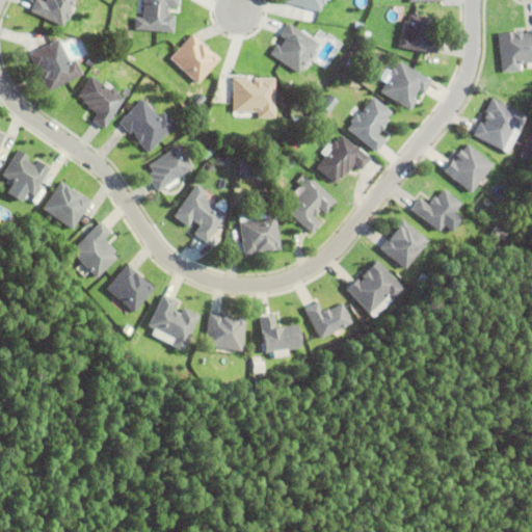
[(74,0),(70,10),(72,11),(68,20),(65,19),(62,25),(30,10),(34,0),(42,0),(44,1),(44,0),(74,0)]
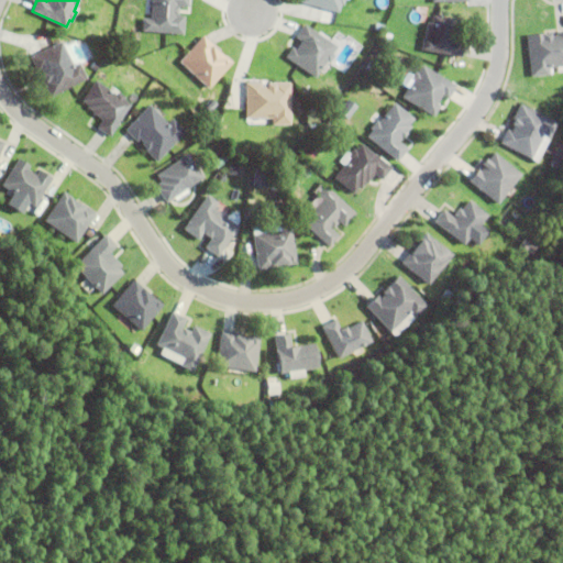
[(184,34),(142,31),(143,18),(151,18),(152,0),(188,0),(188,6),(178,4),(177,14),(185,15),(184,34)]
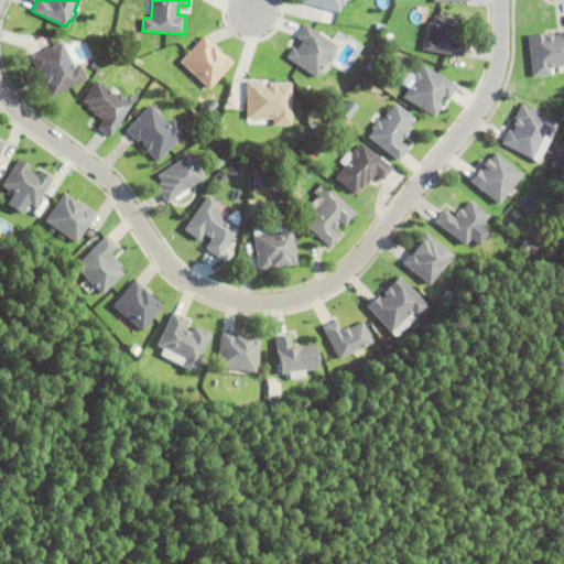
[(344,0),(344,4),(340,3),(338,11),(302,1),(302,0),(344,0)]
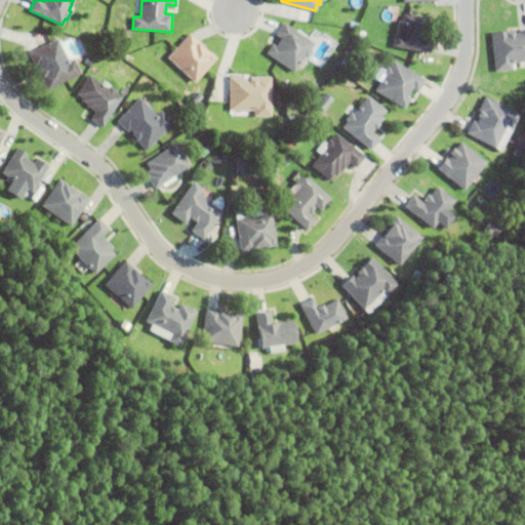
[(395,35),(396,35),(399,18),(403,19),(404,13),(428,17),(423,35),(433,37),(430,52),(393,45),(395,35)]
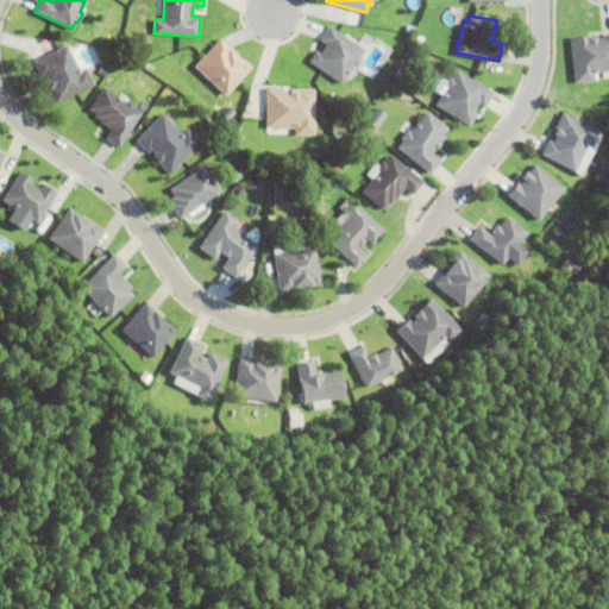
[(362,58),(356,67),(353,66),(341,83),(309,61),(316,50),(320,54),(327,43),(320,39),(330,25),(364,49),(359,57),(362,58)]
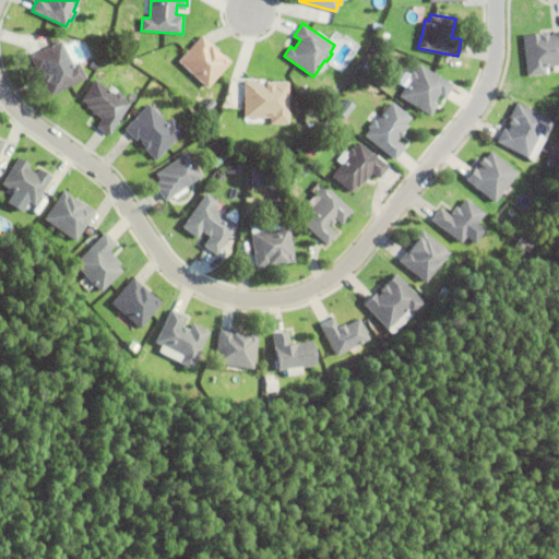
[(558,70),(552,71),(551,66),(544,67),(545,73),(526,75),(522,33),(546,31),(547,34),(550,34),(550,32),(558,30),(558,70)]
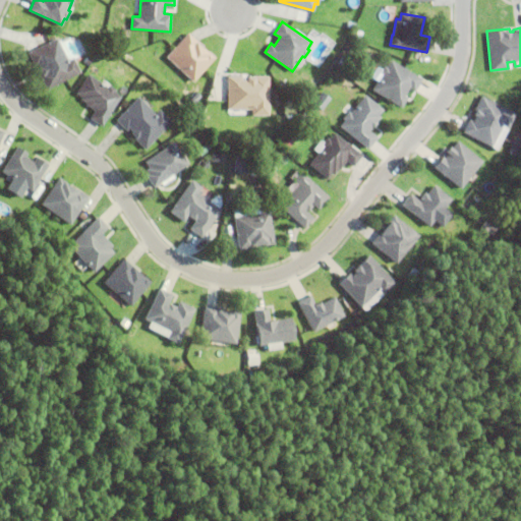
[(107,37),(108,30),(115,31),(114,38),(107,37)]
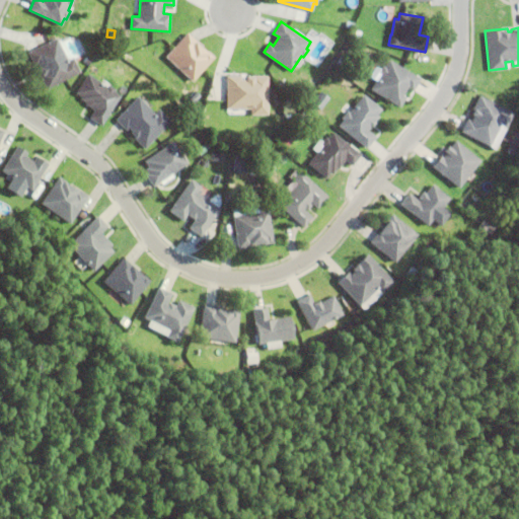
[(209,51),(214,56),(193,80),(165,57),(188,31),(197,40),(196,41),(208,52),(209,51)]
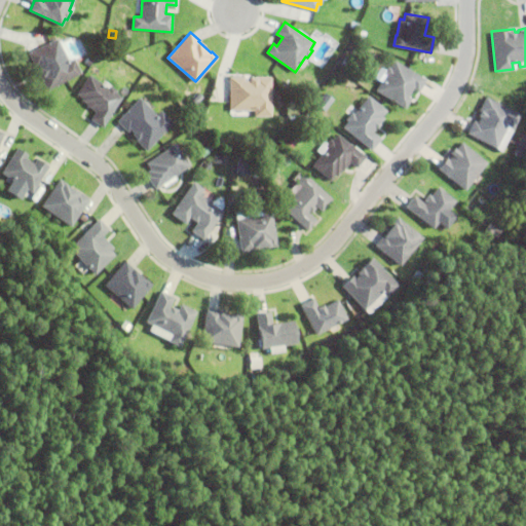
[(74,58),(81,73),(46,89),(39,75),(41,73),(38,68),(40,67),(38,64),(34,66),(28,52),(58,38),(68,61),(74,58)]
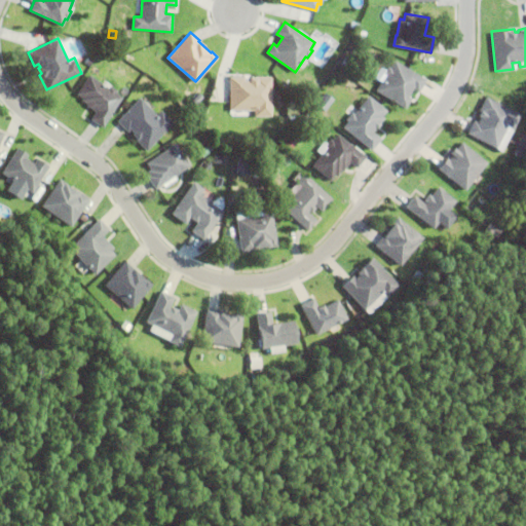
[(417,90),(412,87),(407,96),(410,98),(405,107),(376,89),(385,74),(384,73),(388,66),(390,67),(395,60),(425,78),(417,90)]
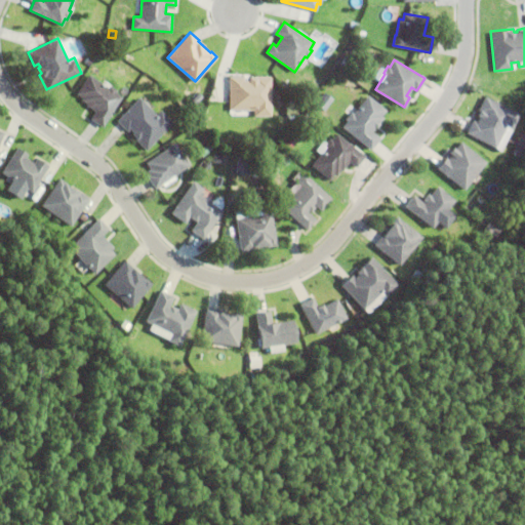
[(110,85),(118,91),(116,92),(122,96),(103,126),(90,118),(94,111),(85,105),(86,104),(81,99),(82,97),(76,93),(89,74),(108,87),(110,85)]
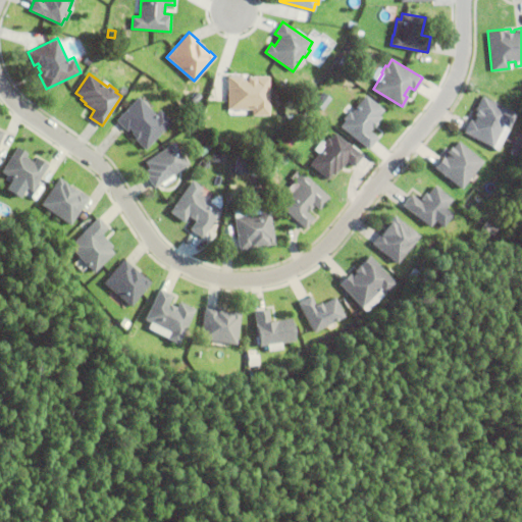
[(228,75),(243,75),(243,79),(247,79),(247,75),(269,75),(269,114),(252,114),(252,108),(228,108),(228,75)]
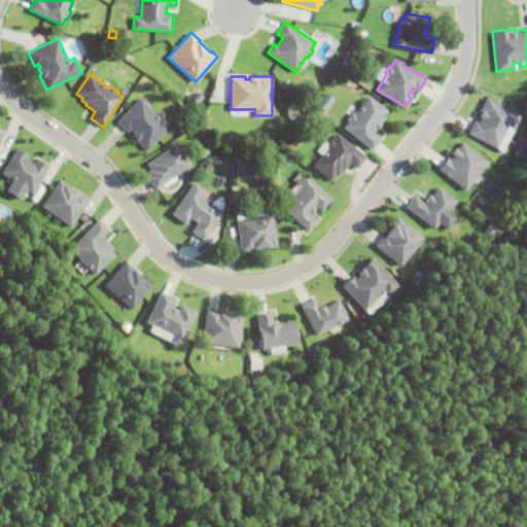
[(316,104),(325,93),(334,99),(324,111),(316,104)]
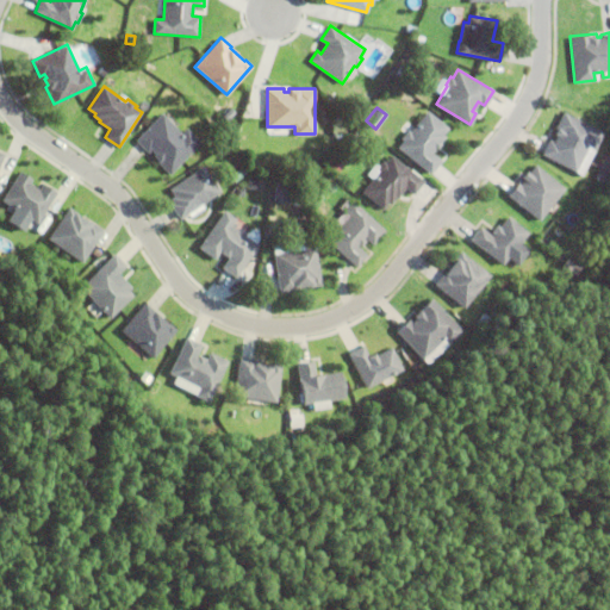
[(444,135),(431,151),(440,159),(430,172),(398,147),(404,139),(402,138),(408,130),(410,132),(427,111),(448,128),(443,134),(444,135)]
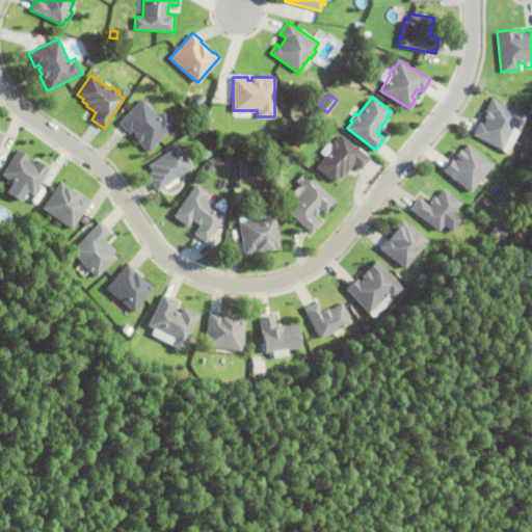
[(512,127),(500,150),(471,134),(478,122),(481,123),(483,117),(482,116),(483,112),(490,98),(525,114),(517,130),(512,127)]
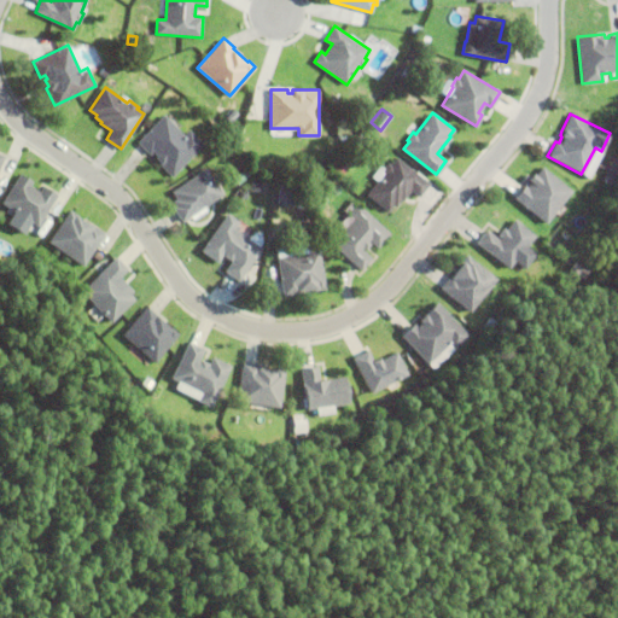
[(190,130),(204,145),(172,176),(158,162),(159,161),(156,156),(157,155),(153,150),(150,153),(138,141),(165,115),(185,135),(190,130)]
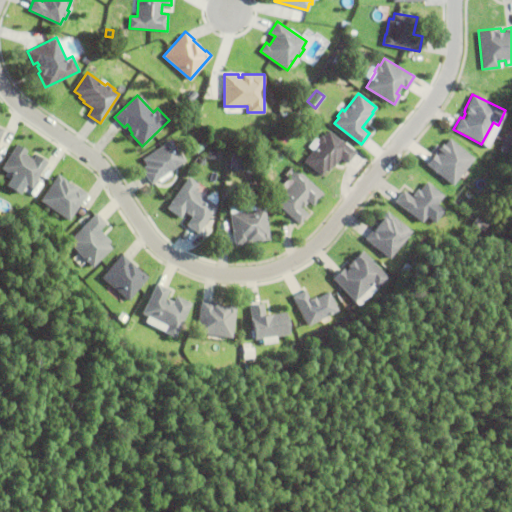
[(333,166),(329,171),(326,169),(321,175),(304,161),(312,150),(308,146),(315,136),(319,139),(322,135),(323,136),(329,129),(356,151),(347,162),(340,157),(333,166)]
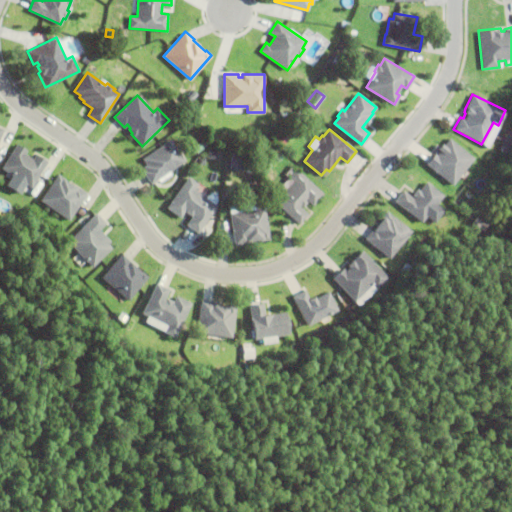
[(276,140),(281,133),(288,138),(282,146),(276,140)]
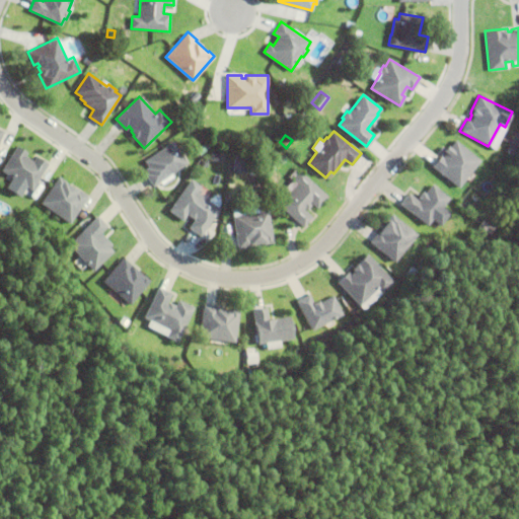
[(441,156),(444,152),(442,150),(446,144),(448,146),(455,139),(479,159),(456,187),(430,166),(439,154),(441,156)]
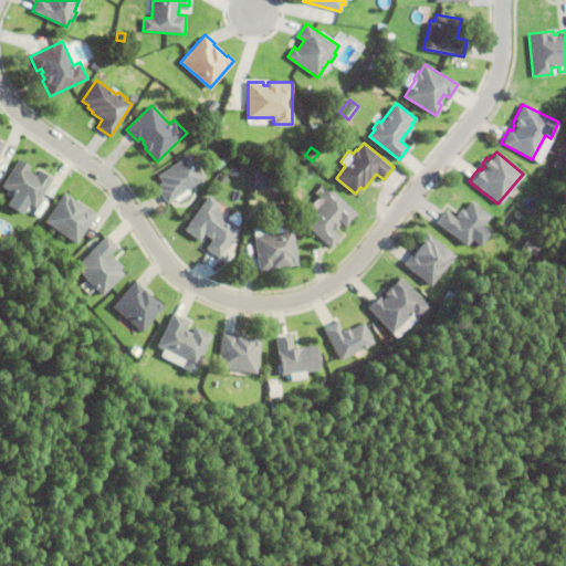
[(158,189),(160,187),(158,184),(161,181),(158,175),(190,154),(206,177),(167,202),(158,189)]
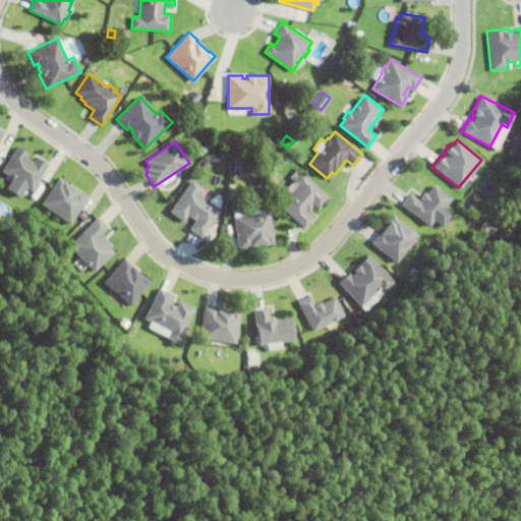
[(1,171),(17,146),(27,153),(25,157),(34,162),(37,157),(49,164),(32,190),(1,171)]
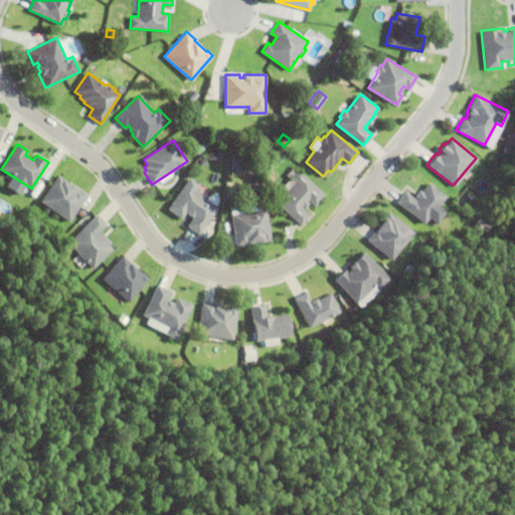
[(231,169),(233,155),(246,157),(244,171),(231,169)]
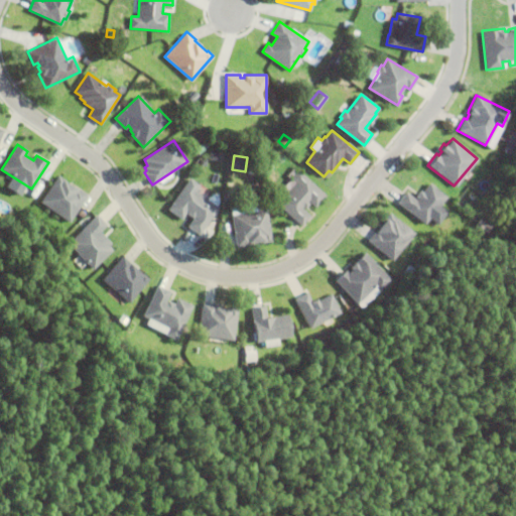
[(307,200),(307,201),(309,203),(304,209),(302,207),(301,208),(310,215),(301,226),(271,200),(289,178),(287,176),(294,167),(327,195),(315,207),(307,200)]
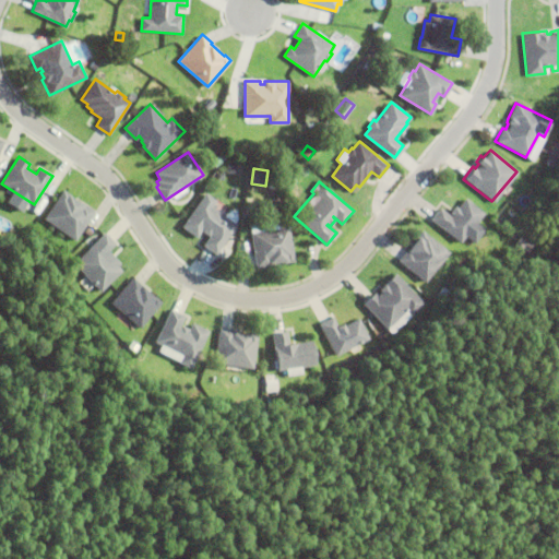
[(84,204),(95,212),(75,240),(44,218),(63,190),(69,194),(69,195),(83,205),(84,204)]
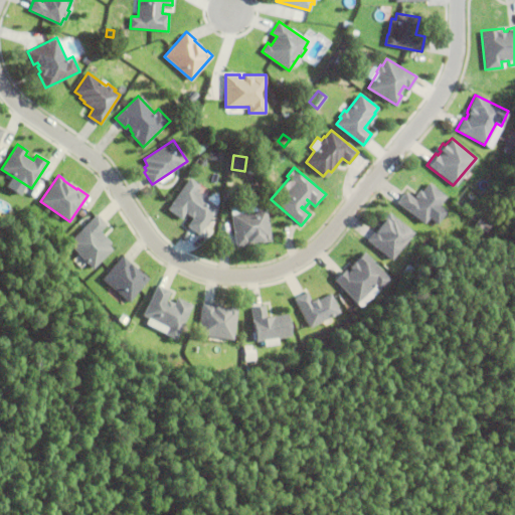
[(187,225),(194,215),(192,216),(186,212),(187,210),(181,217),(168,208),(190,177),(200,184),(195,190),(218,207),(199,233),(187,225)]
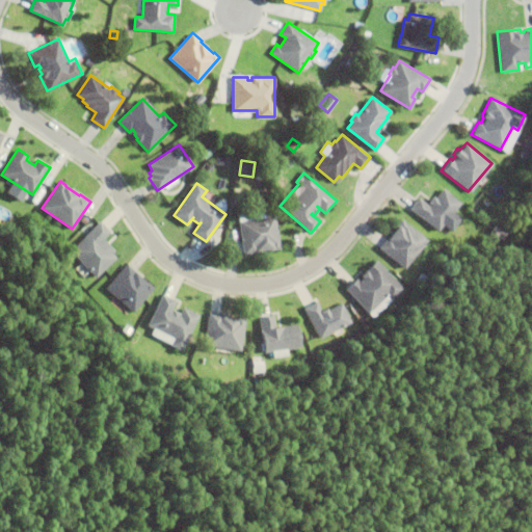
[(427,205),(429,204),(427,202),(431,195),(433,197),(442,188),(458,202),(436,231),(408,209),(418,197),(427,205)]
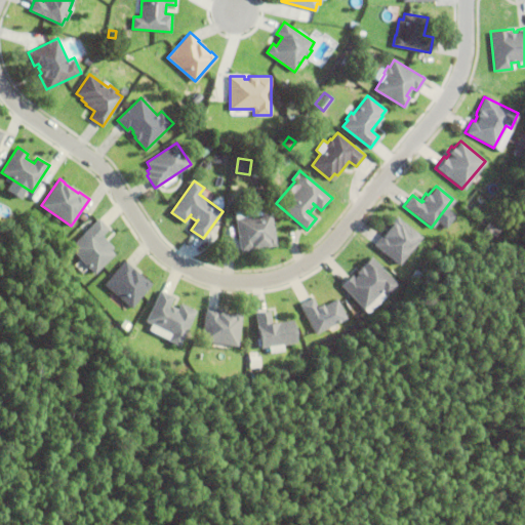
[(272,213),(276,245),(267,246),(267,244),(254,246),(254,248),(241,250),(237,218),(236,218),(235,211),(263,208),(264,214),(272,213)]
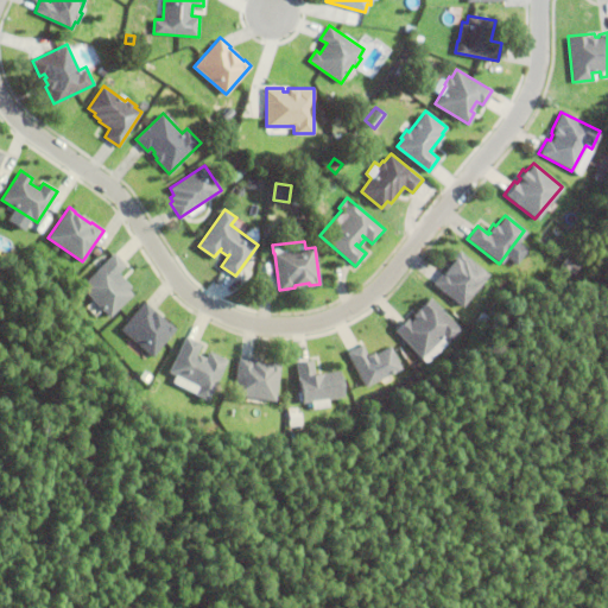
[(460,306),(431,283),(444,267),(451,259),(450,258),(457,249),(487,273),(460,306)]
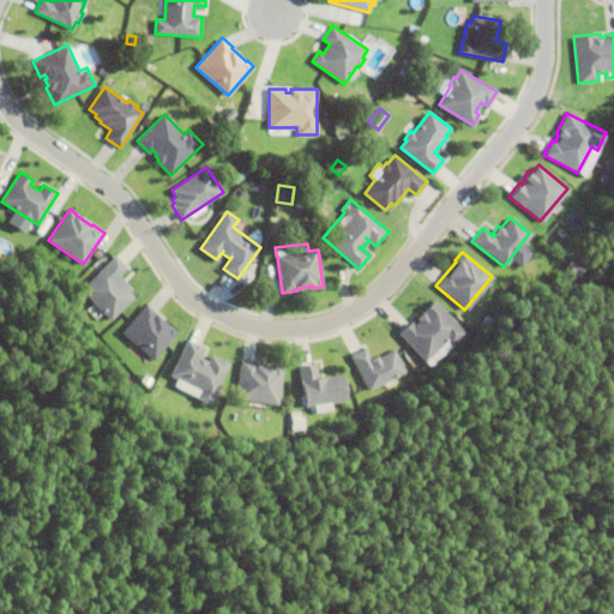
[(80,289),(116,256),(127,268),(119,275),(132,289),(130,292),(134,298),(110,320),(80,289)]
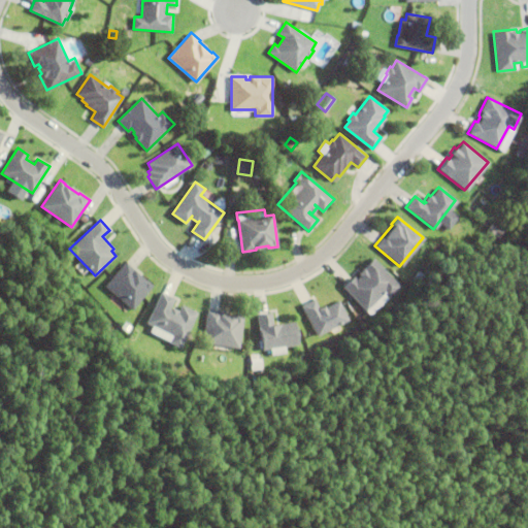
[(341,287),(352,276),(355,278),(359,275),(357,273),(361,269),(360,268),(371,257),(398,286),(387,298),(383,293),(364,310),(341,287)]
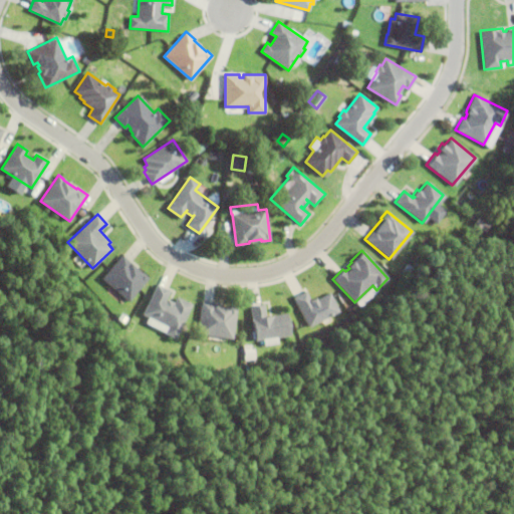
[(144,273),(150,278),(129,301),(101,278),(122,254),(131,262),(131,263),(143,274),(144,273)]
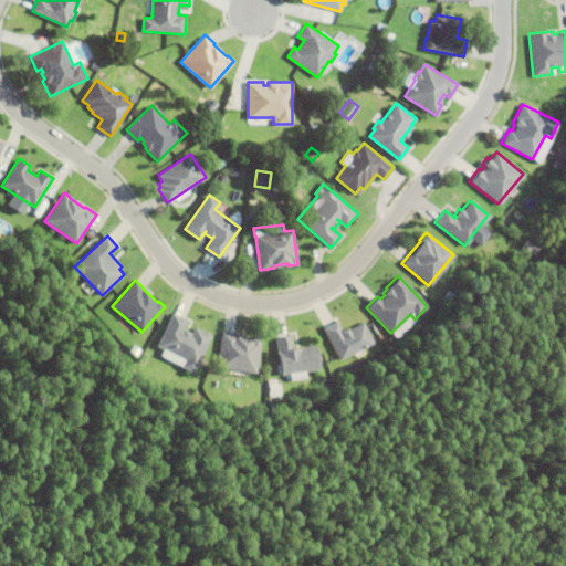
[(184,329),(191,333),(189,335),(190,336),(195,327),(211,335),(192,373),(181,366),(185,359),(157,345),(174,313),(187,320),(181,332),(182,332),(184,329)]
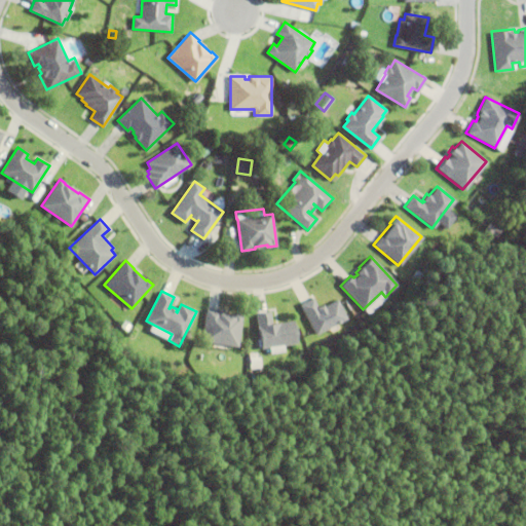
[(322,304),(323,306),(336,299),(346,318),(314,334),(299,303),(313,296),(317,306),(322,304)]
